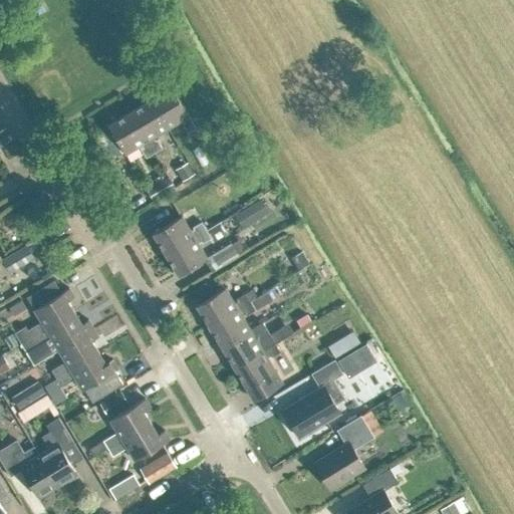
[(150,98),(167,127),(180,119),(188,132),(196,126),(171,85),(150,98)]
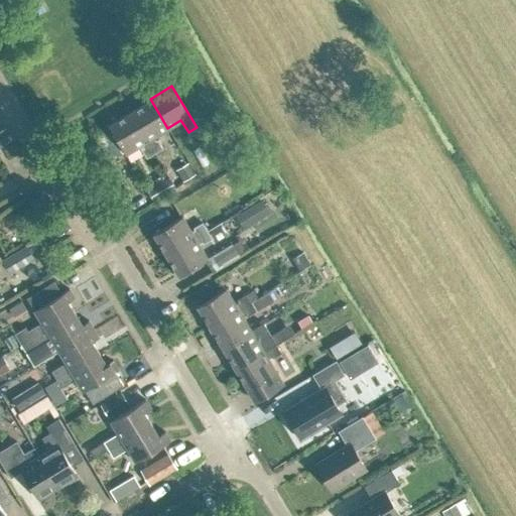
[(153,136),(167,128),(150,99),(129,112),(154,152),(162,147),(156,138),(154,139),(153,136)]
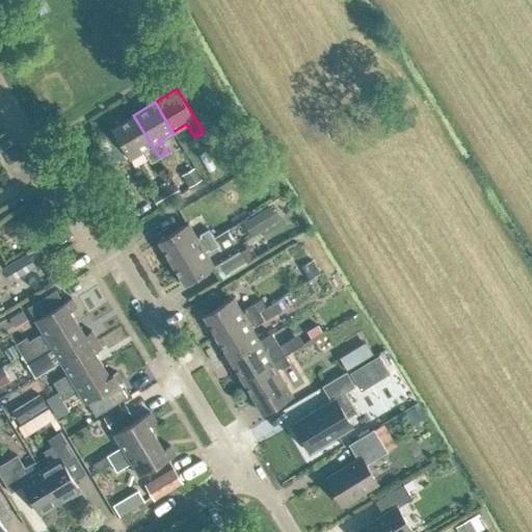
[(151,162),(159,157),(133,115),(111,128),(129,158),(145,149),(148,152),(144,153),(151,162)]
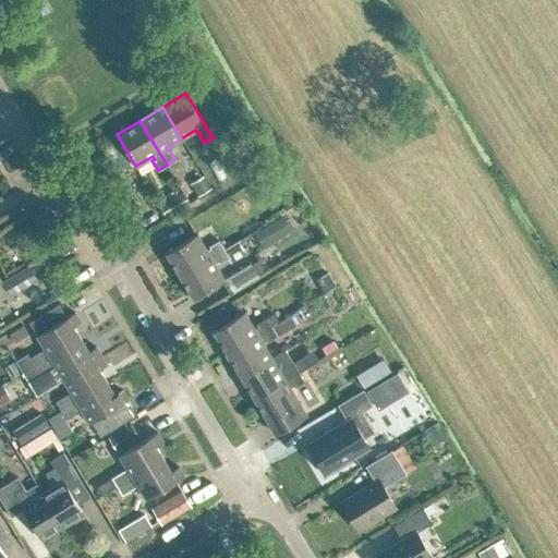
[(183,207),(176,194),(159,203),(166,217),(183,207)]
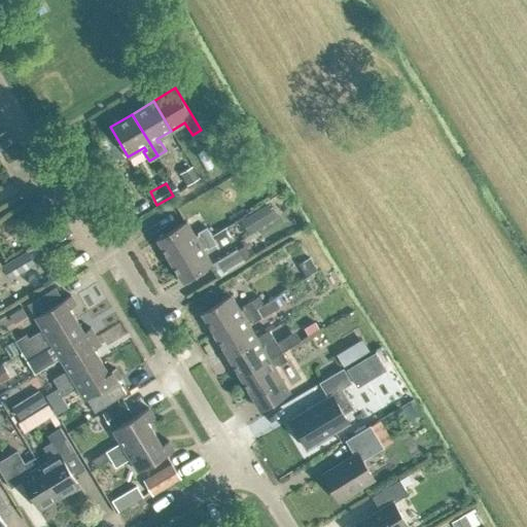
[(213,201),(229,194),(223,183),(208,190),(213,201)]
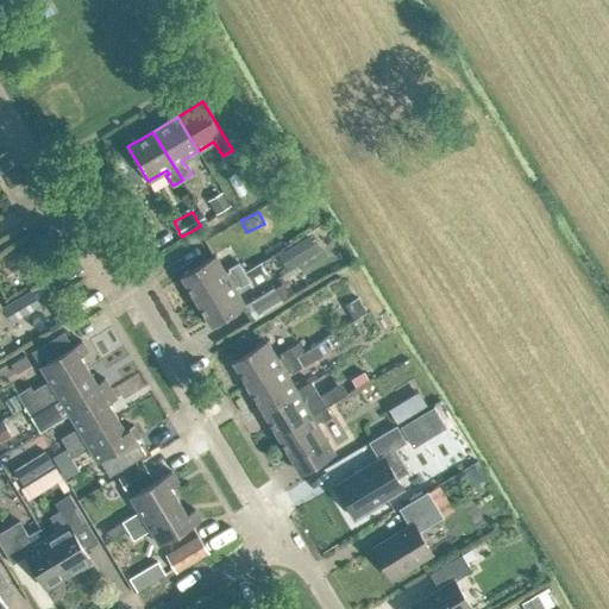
[(316,230),(282,245),(292,264),(326,249),(316,230)]
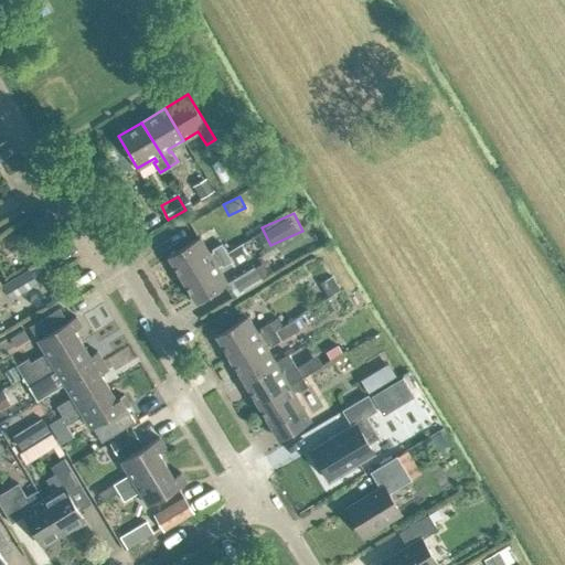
[(181,278),(226,252),(221,242),(220,243),(212,230),(200,236),(200,235),(168,255),(181,278)]
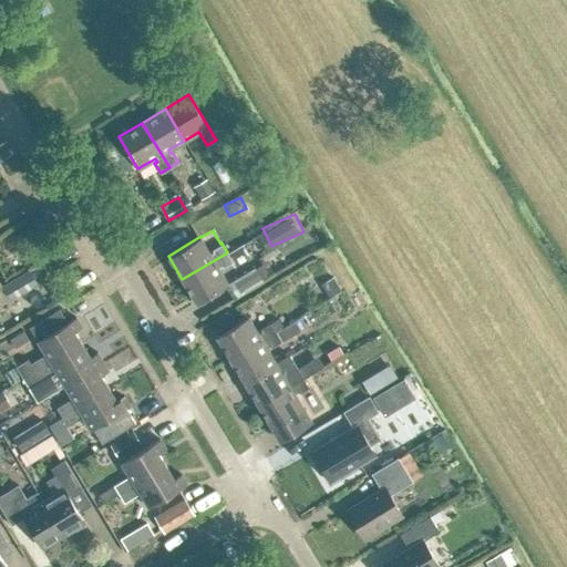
[(241,244),(227,253),(182,279),(196,302),(228,284),(219,269),(230,263),(233,267),(249,257),(241,244)]
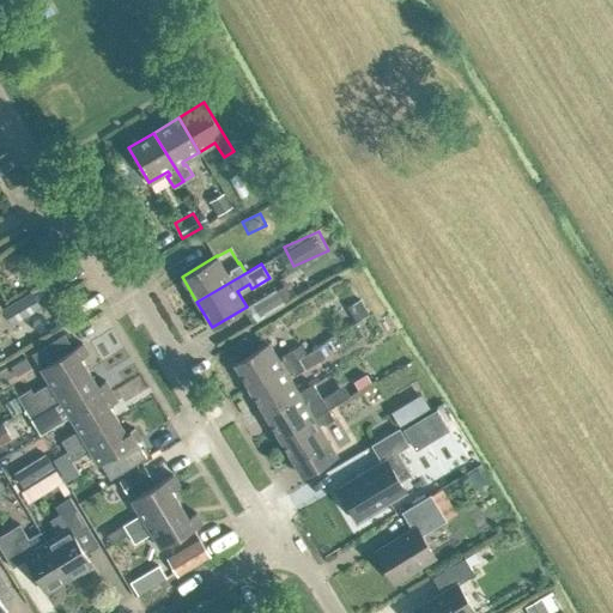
[(0,321),(7,317),(11,323),(41,305),(31,291),(0,309),(0,321)]
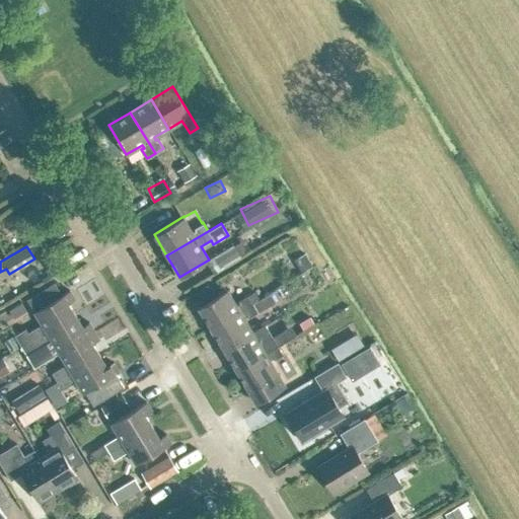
[(20,346),(74,314),(67,302),(74,298),(69,289),(62,294),(55,283),(27,300),(41,322),(27,331),(24,327),(13,335),(20,346)]
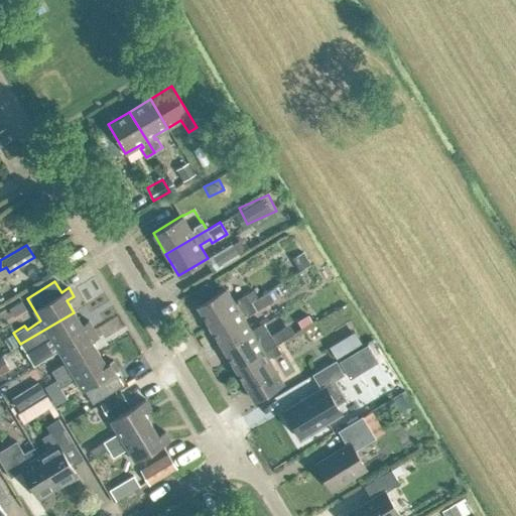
[(210,327),(258,297),(254,289),(246,293),(234,300),(226,287),(197,305),(210,327)]
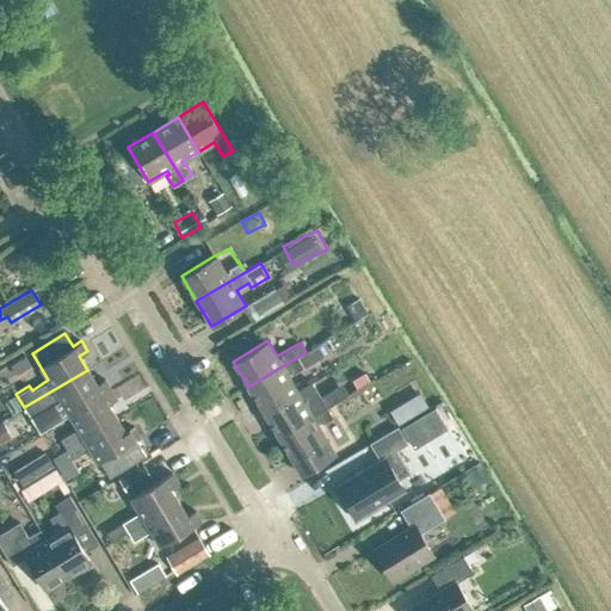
[(263,412),(298,390),(289,375),(303,366),(303,368),(318,359),(310,349),(306,352),(248,387),(263,412)]
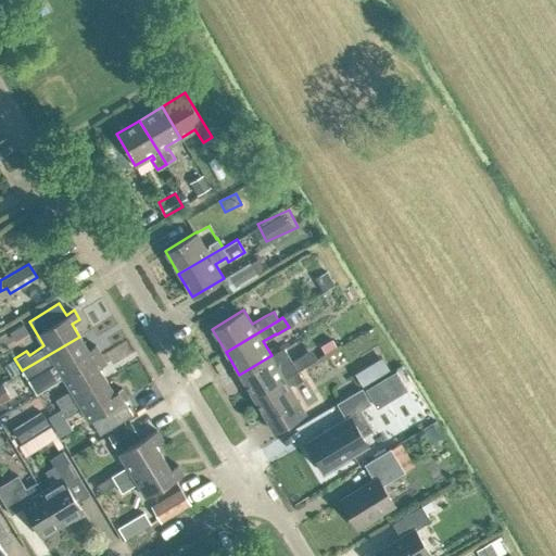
[(35,392),(62,376),(101,354),(95,344),(87,349),(79,337),(22,370),(35,392)]
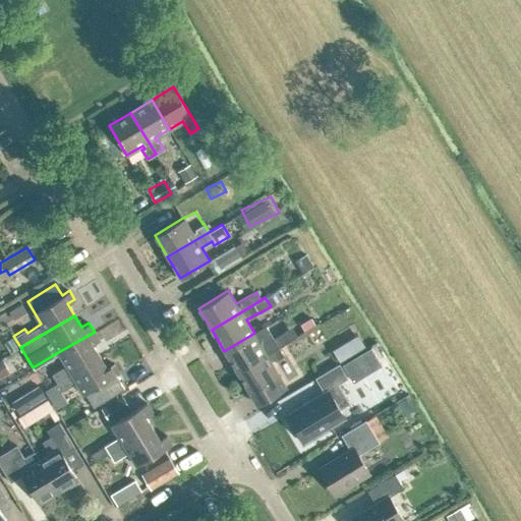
[(304,330),(314,324),(310,316),(299,324),(304,330)]
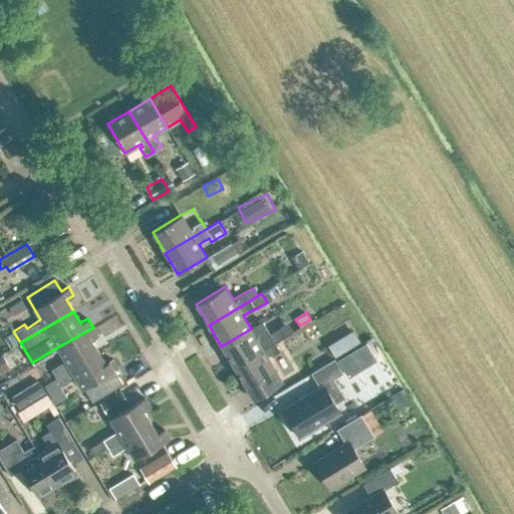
[(270,331),(264,320),(251,328),(221,346),(234,366),(275,342),(286,335),(280,325),(270,331)]
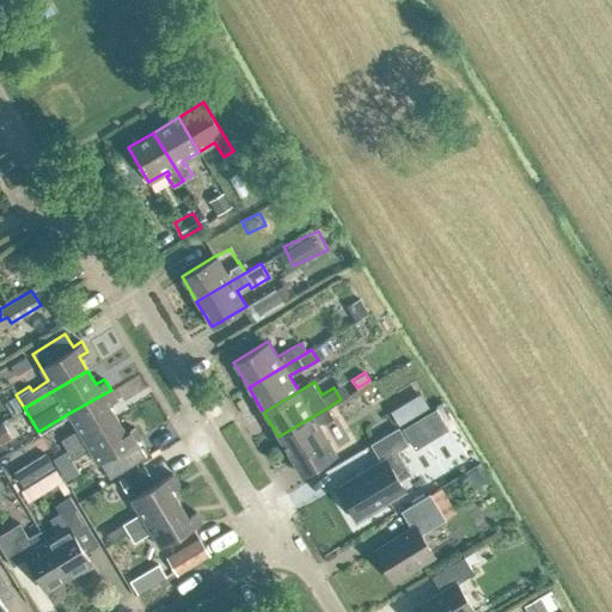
[(66,447),(117,418),(109,404),(117,399),(111,390),(68,414),(78,428),(61,438),(66,447)]
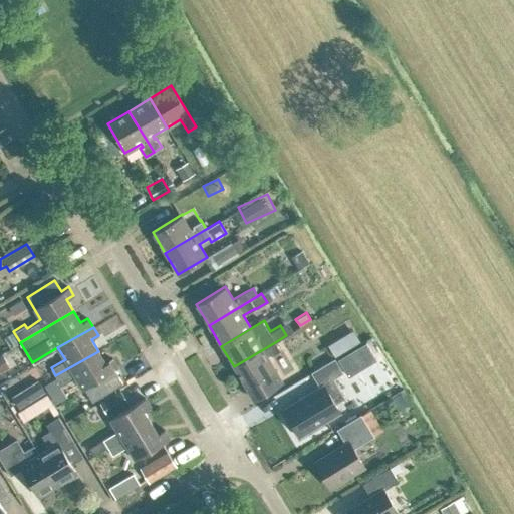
[(339,338),(327,346),(334,358),(346,350),(339,338)]
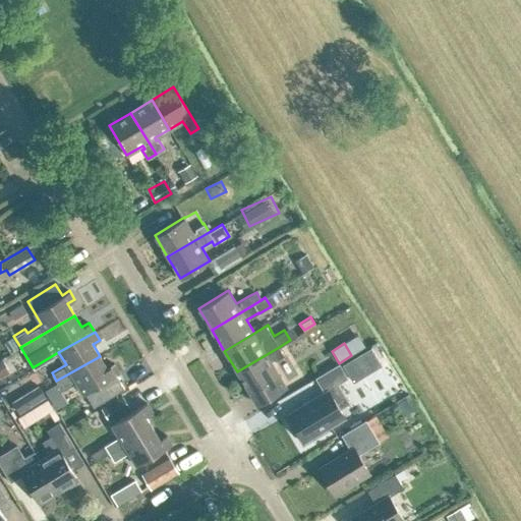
[(279,347),(237,371),(256,404),(286,387),(272,362),(284,355),(279,347)]
